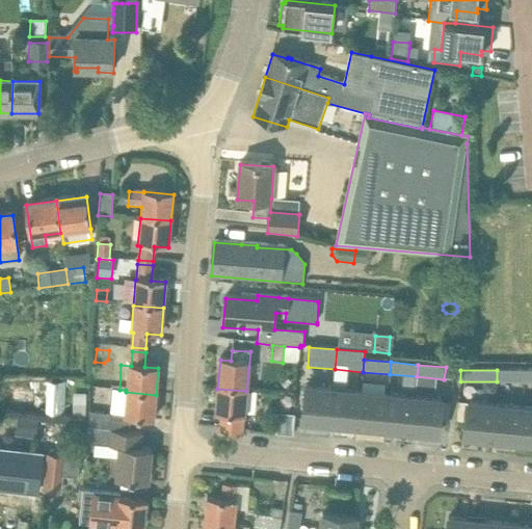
[(525,381),(525,370),(497,370),(497,381),(525,381)]
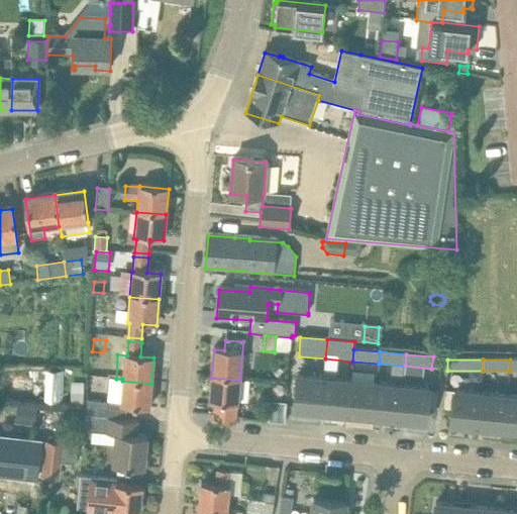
[(294,410),(320,412),(323,380),(324,372),(315,371),(314,379),(297,377),(294,410)]
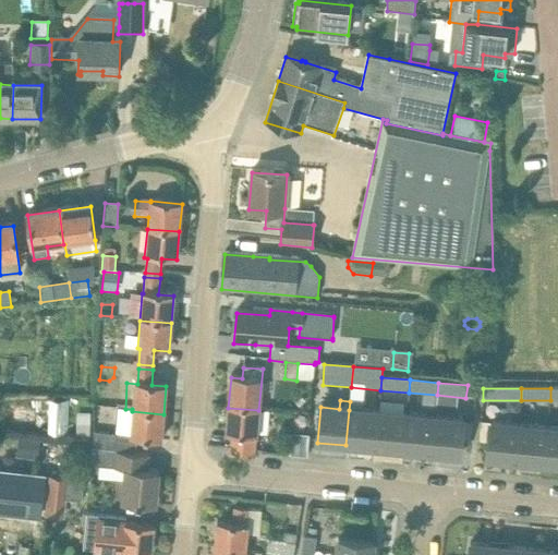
[(256,438),(258,410),(228,408),(226,435),(231,436),(230,451),(254,454),(255,438),(256,438)]
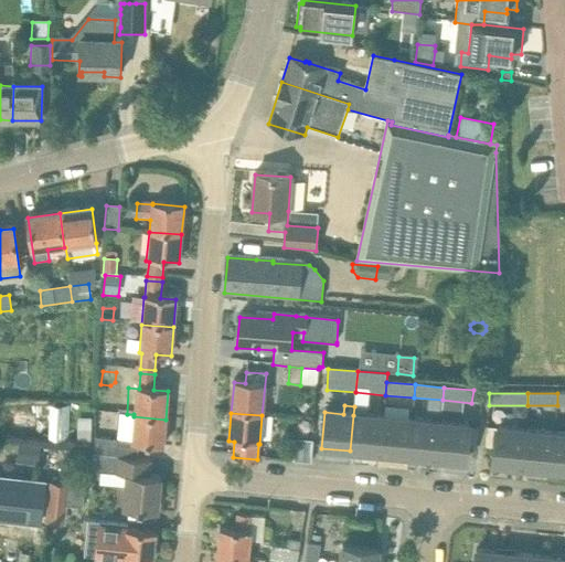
[(353,415),(350,451),(379,454),(383,417),(353,415)]
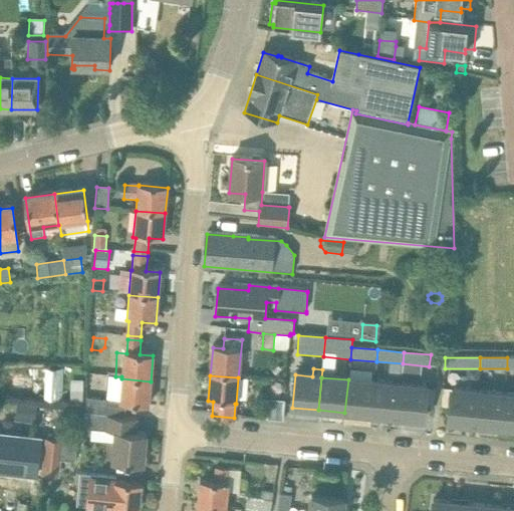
[(151,381),(121,378),(118,405),(149,408),(151,381)]
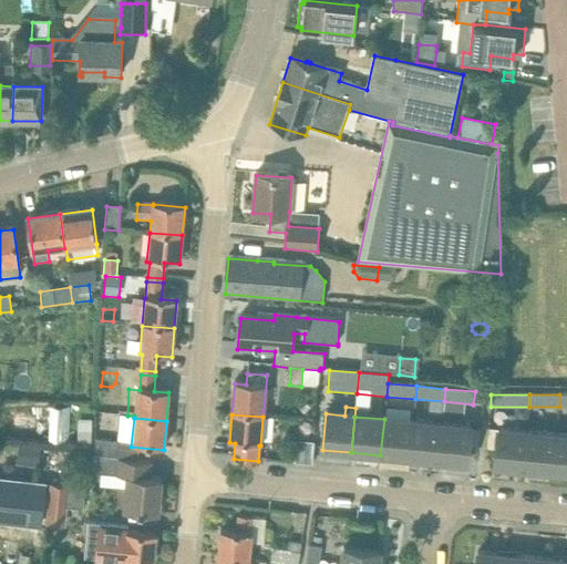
[(380,455),(410,458),(413,422),(384,419),(380,455)]
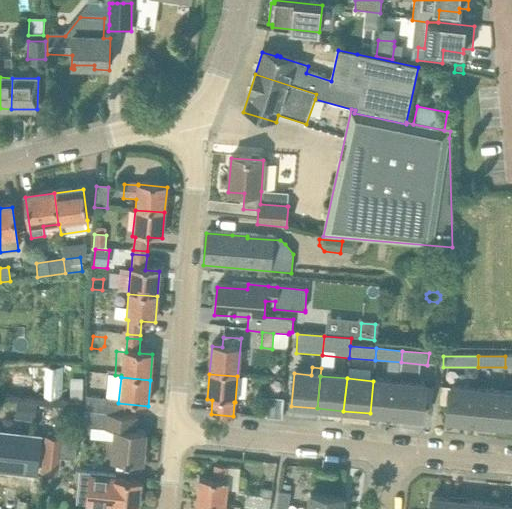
[(370,413),(396,416),(399,384),(373,381),(370,413)]
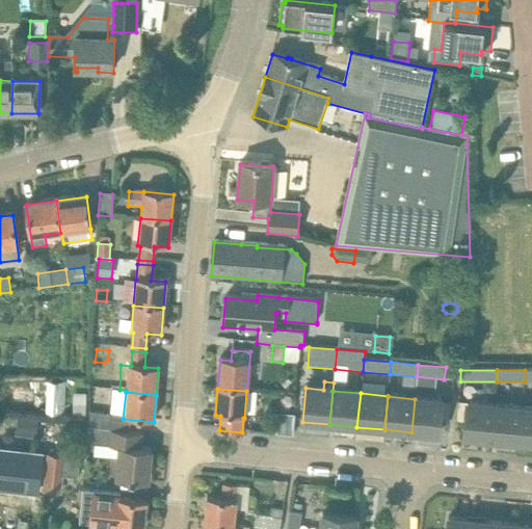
[(442,401),(415,399),(411,432),(439,434),(442,401)]
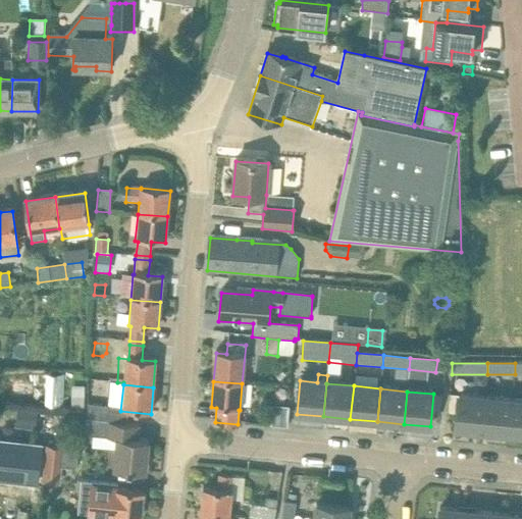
[(455,429),(481,431),(485,399),(458,397),(455,429)]
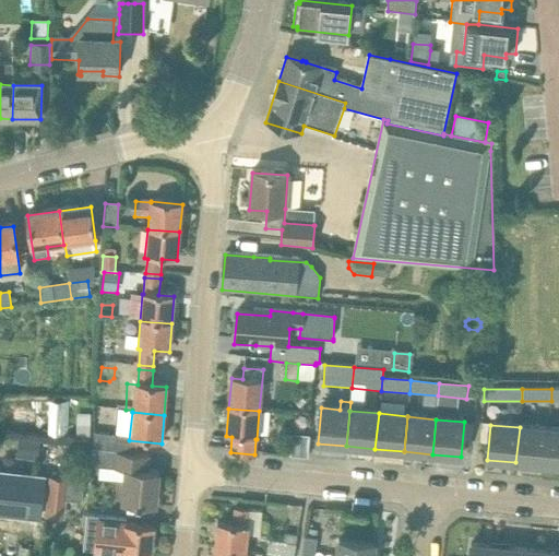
[(545,465),(548,430),(520,427),(515,462),(545,465)]
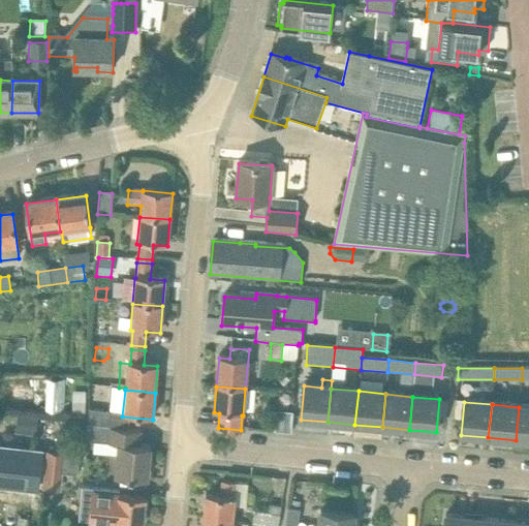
[(528,441),(528,407),(519,407),(516,440),(528,441)]
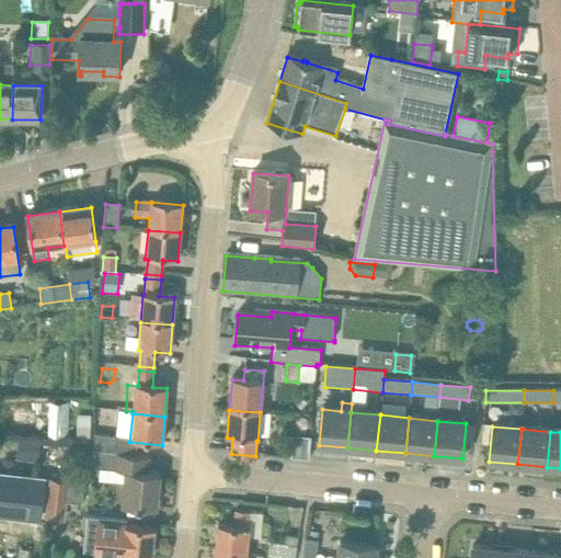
[(94,435),(92,453),(114,454),(116,437),(94,435)]
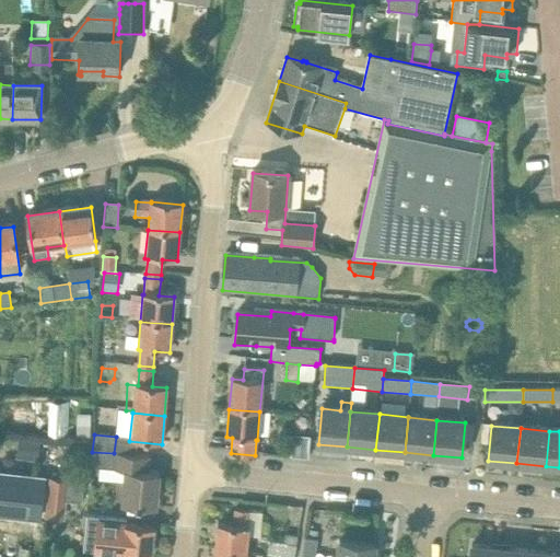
[(293,438),(291,459),(307,460),(308,460),(310,439),(293,438)]
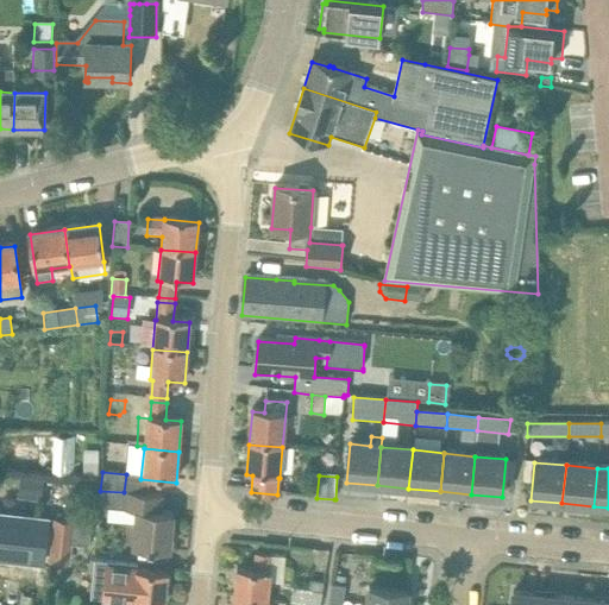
[(124,492),(100,491),(100,504),(99,509),(137,512),(133,549),(169,553),(173,515),(159,514),(162,497),(124,493),(124,492)]
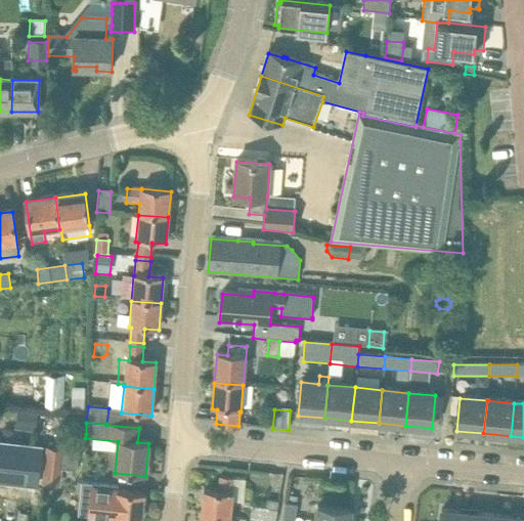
[(62,449),(60,469),(75,472),(79,451),(62,449)]
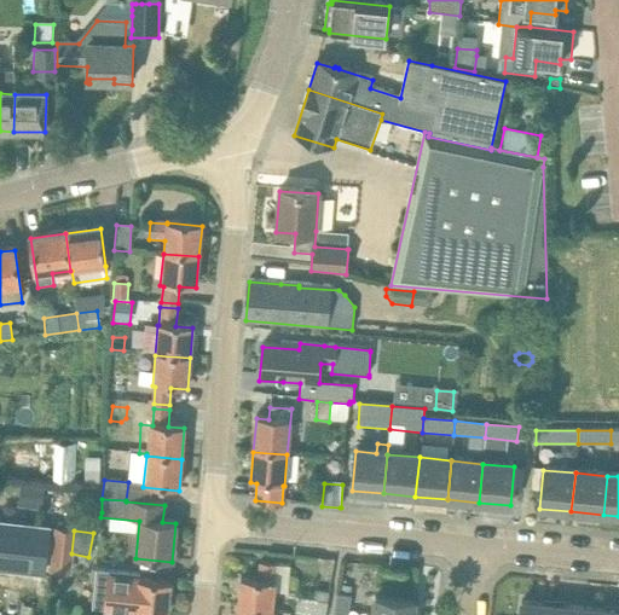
[(237,610),(271,614),(273,593),(288,595),(291,568),(260,564),(258,581),(241,579),(237,610)]
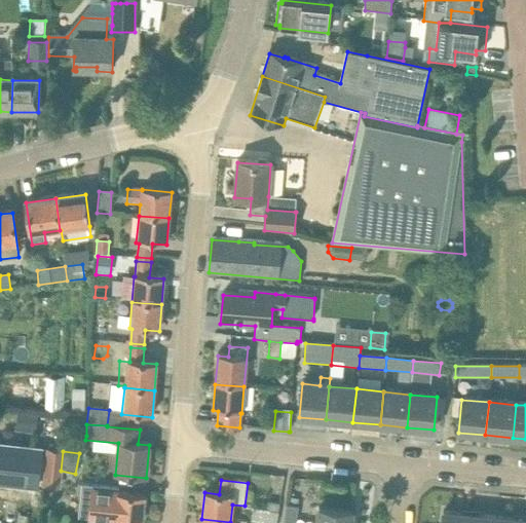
[(141,522),(144,496),(118,494),(119,489),(82,486),(79,518),(120,522),(141,522)]
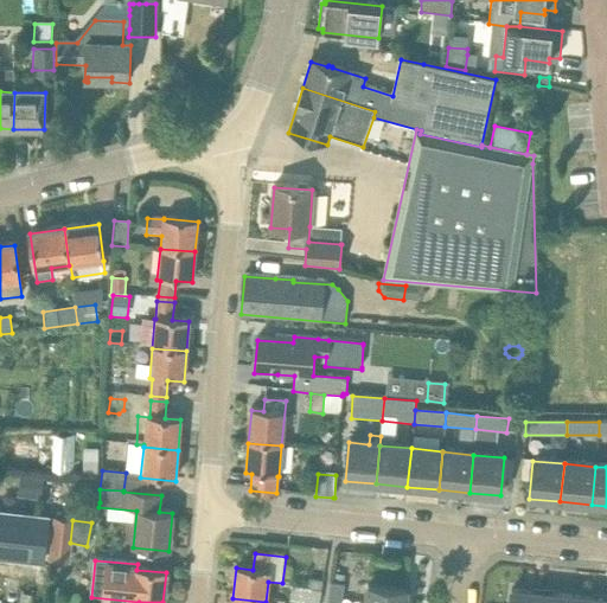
[(42,602),(44,585),(0,579),(0,602),(42,602)]
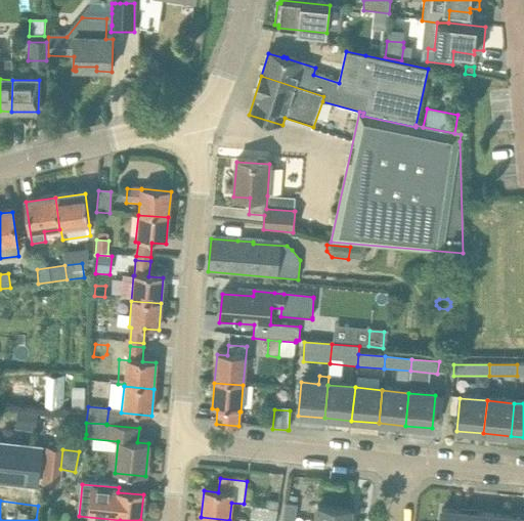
[(286,504),(282,520),(295,520),(297,506),(286,504)]
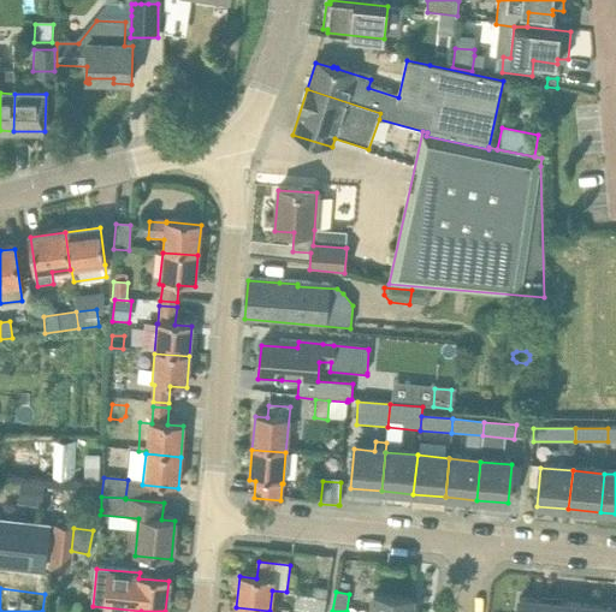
[(324,611),(326,599),(296,595),(294,611),(324,611)]
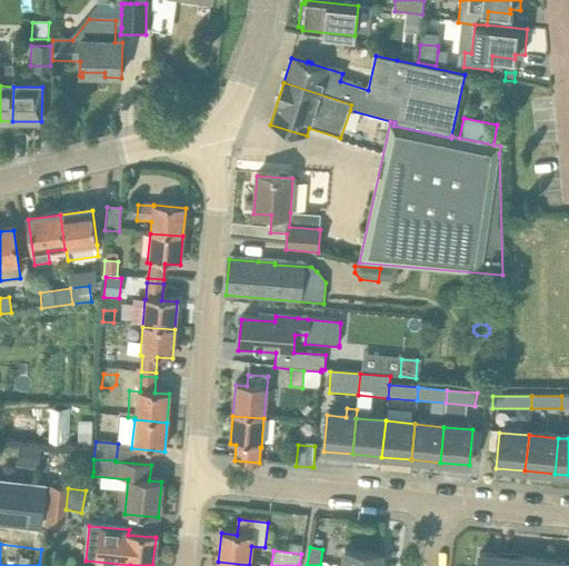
[(345,552),(342,565),(380,565),(381,555),(345,552)]
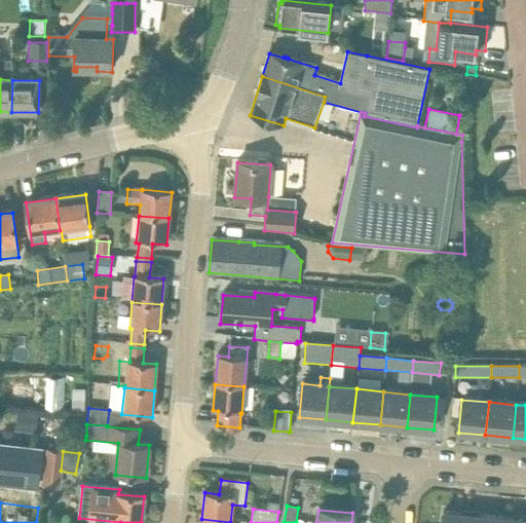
[(468,522),(470,517),(443,514),(442,522),(468,522)]
